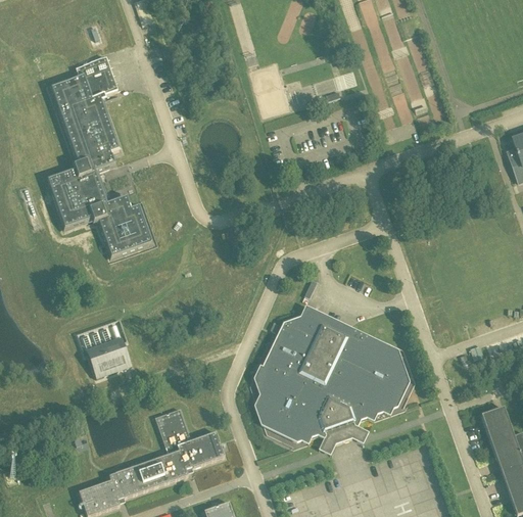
[(134,0),(142,24),(153,19),(146,0),(134,0)]
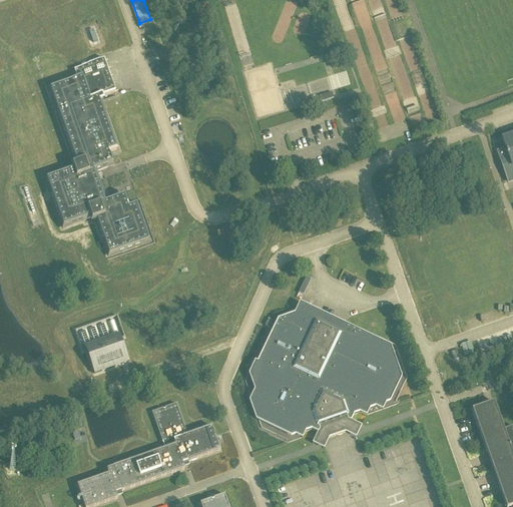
[(106,193),(97,166),(114,160),(109,146),(118,143),(101,96),(104,95),(102,90),(115,86),(104,54),(74,65),(77,73),(50,83),(77,158),(72,159),(74,163),(46,173),(63,220),(91,211),(92,214),(93,214),(107,252),(152,236),(138,197),(129,201),(124,187),(106,193)]
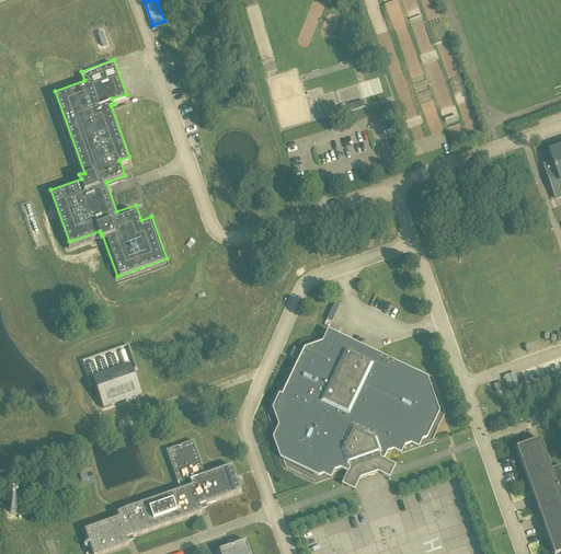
[(350,100),(352,106),(365,102),(363,95),(350,100)]
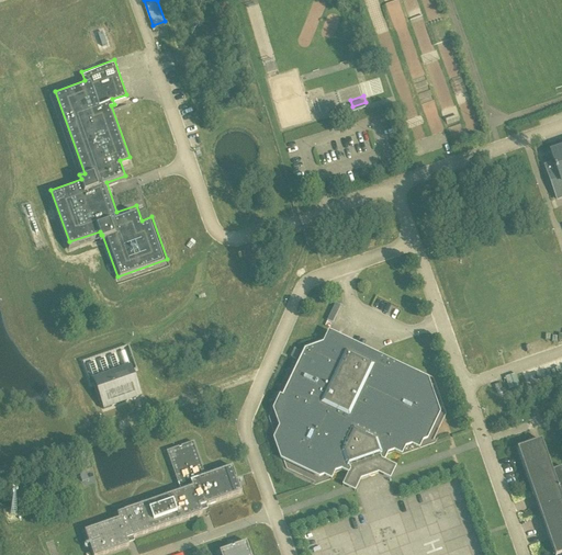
[(561,143),(550,147),(554,158),(544,161),(557,194),(561,192),(561,143)]
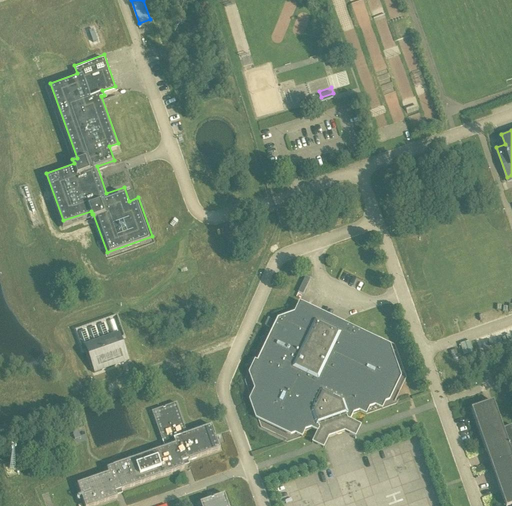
[(297,288),(302,290),(309,273),(305,271),(297,288)]
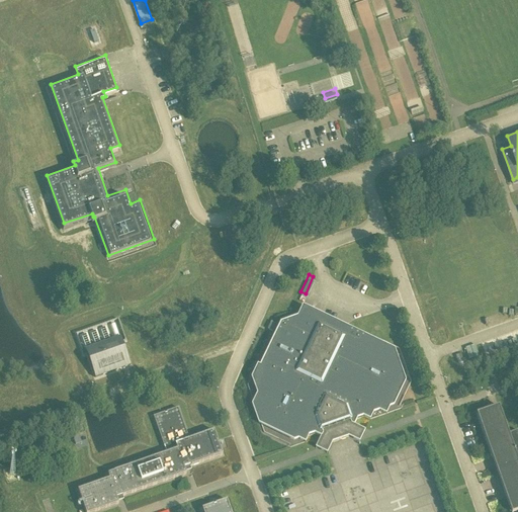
[(257,359),(251,372),(257,389),(251,400),(258,419),(293,435),(297,434),(306,437),(309,430),(314,428),(321,431),(315,442),(327,448),(332,437),(348,431),(359,437),(365,425),(354,420),(357,413),(362,411),(370,415),(373,408),(378,406),(386,409),(390,402),(394,401),(406,375),(395,344),(303,301),(297,311),(280,317),(259,360),(257,359)]
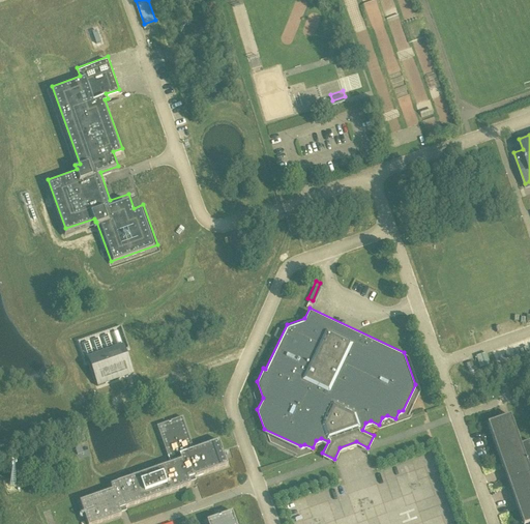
[(277,324),(273,331),(278,333),(282,326),(277,324)]
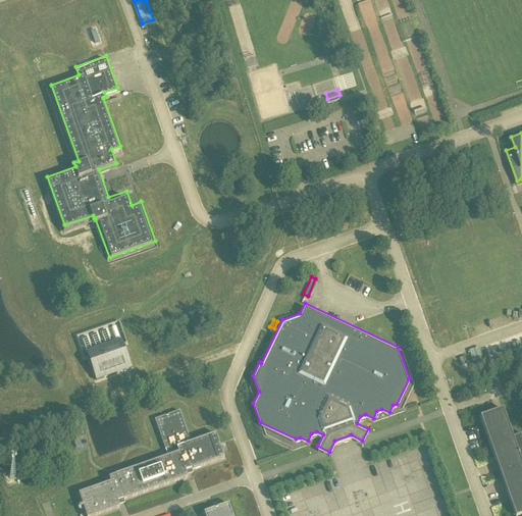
[(123,340),(88,352),(96,375),(132,363),(123,340)]
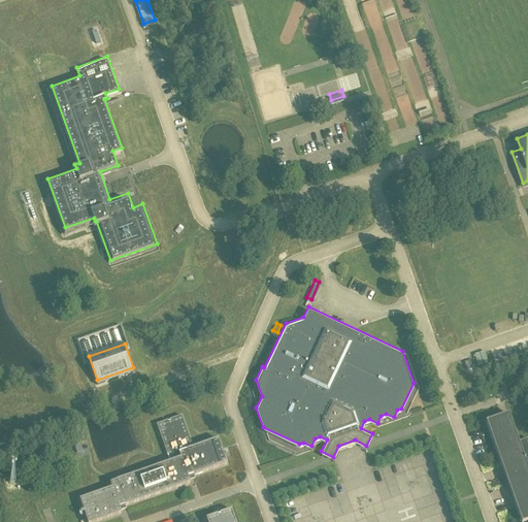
[(193,443),(180,411),(169,415),(170,416),(168,417),(167,416),(156,420),(166,450),(171,454),(172,456),(109,478),(111,484),(78,495),(83,507),(84,506),(85,508),(84,509),(88,520),(121,509),(119,503),(190,478),(188,472),(227,459),(223,448),(222,448),(221,446),(222,446),(218,434),(193,443)]
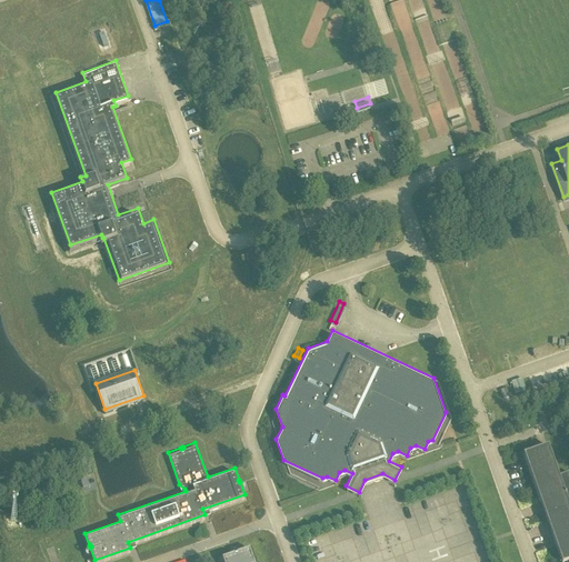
[(545,448),(542,442),(523,449),(540,497),(545,499),(546,504),(546,505),(545,505),(545,507),(545,508),(547,515),(548,517),(549,518),(550,518),(552,523),(550,528),(559,552),(563,551),(566,557),(568,555),(568,470),(568,467),(558,471),(549,445),(545,448)]
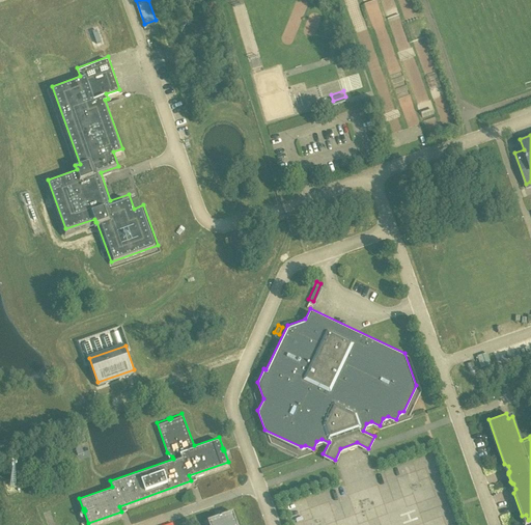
[(238,524),(232,508),(220,512),(221,514),(219,514),(219,513),(206,517),(210,524),(238,524)]
